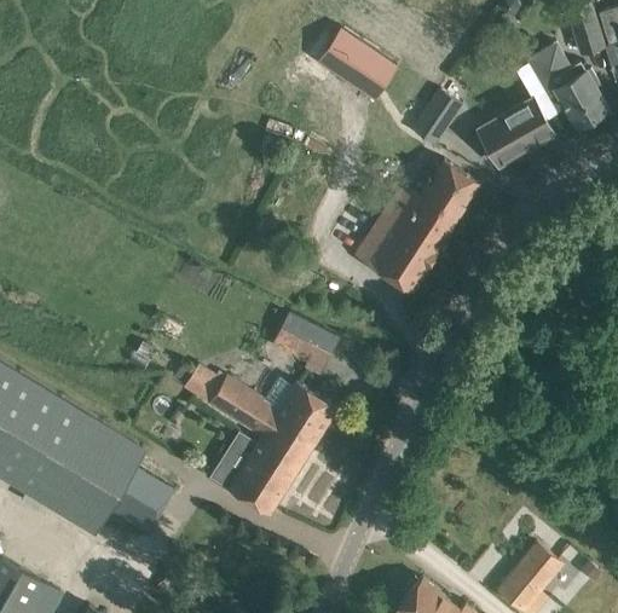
[(604,48),(589,4),(567,11),(582,56),(604,48)]
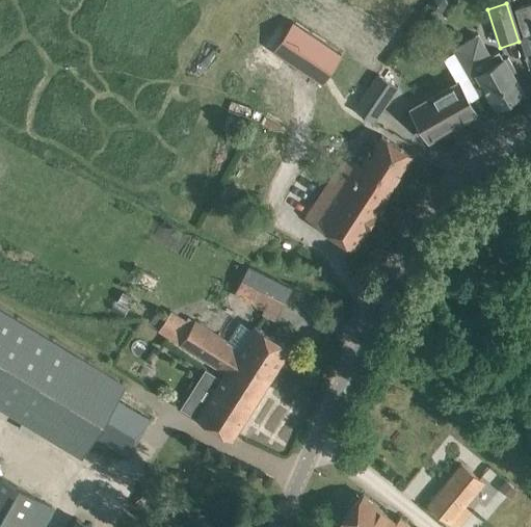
[(530,7),(515,14),(524,41),(530,37),(530,7)]
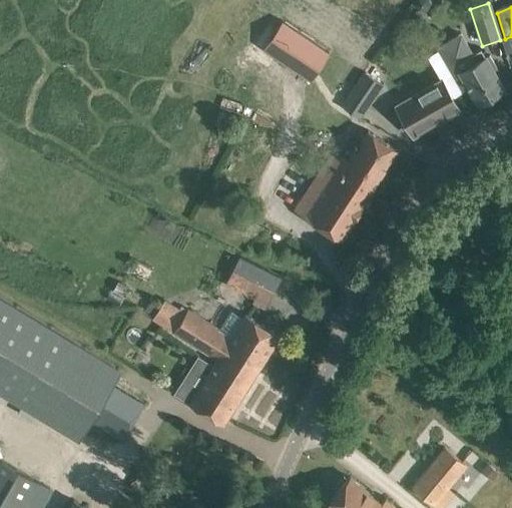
[(295,32),(276,60),(311,84),(330,56),(295,32)]
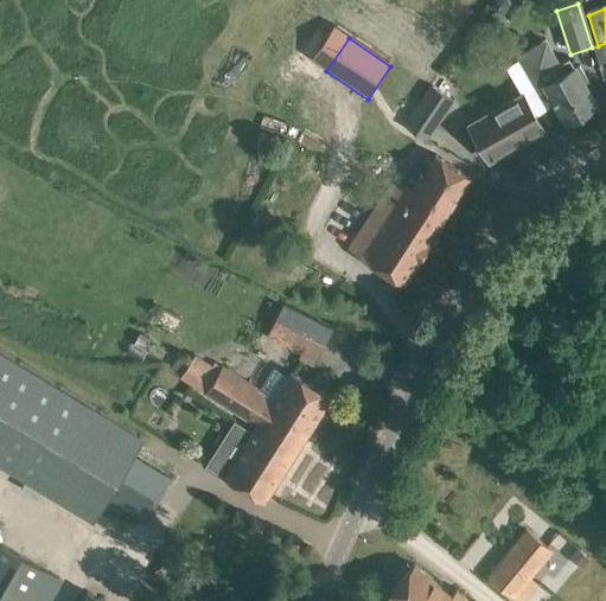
[(555,107),(567,126),(597,109),(584,88),(588,84),(580,70),(575,72),(569,63),(560,69),(547,44),(518,61),(547,112),(555,107)]
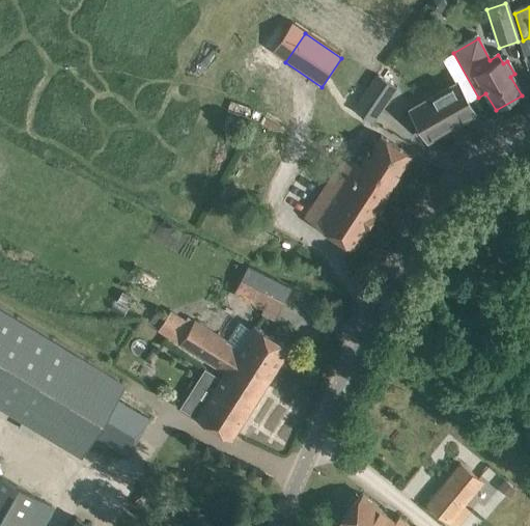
[(396,90),(378,78),(354,113),(372,125),(396,90)]
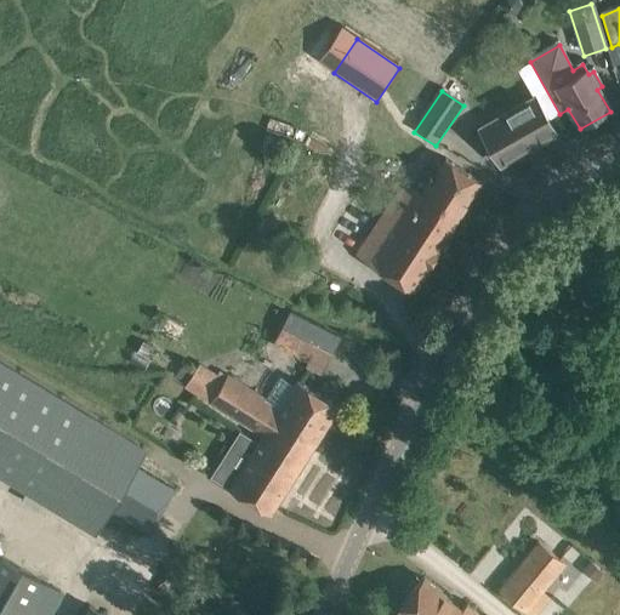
[(556,137),(545,115),(536,101),(481,132),(501,169),(556,137)]
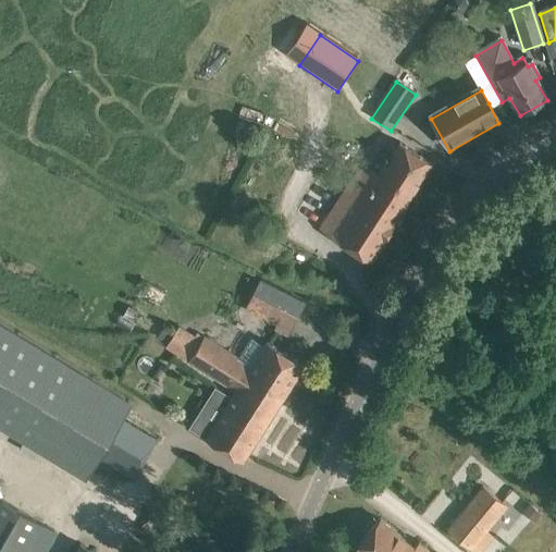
[(370,119),(355,143),(370,155),(386,129),(370,119)]
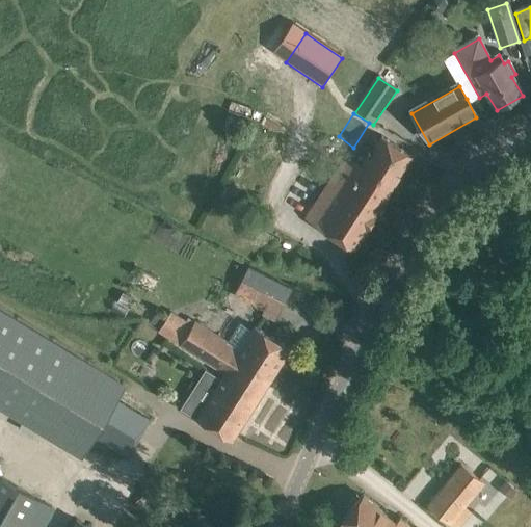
[(412,158),(395,147),(382,139),(362,170),(346,161),(307,221),(354,253),(390,199),(387,196),(412,158)]
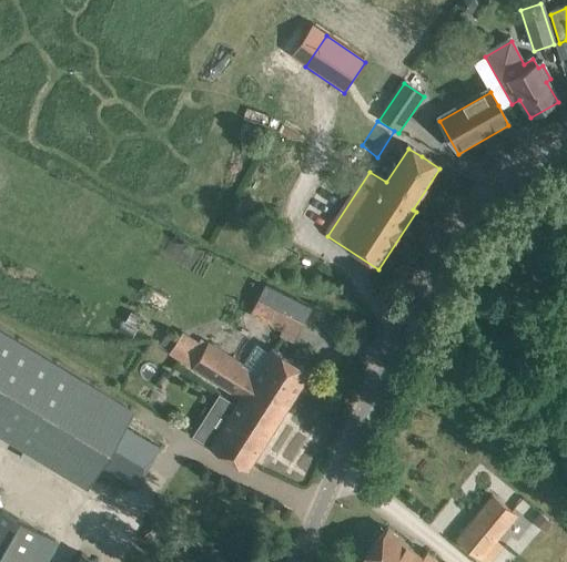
[(283,315),(276,328),(284,333),(291,319),(283,315)]
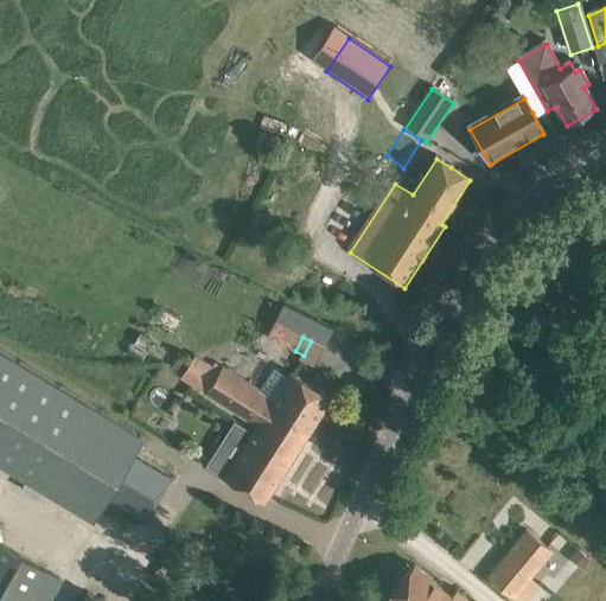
[(144,442),(0,355),(0,465),(95,523),(109,499),(133,459),(144,442)]
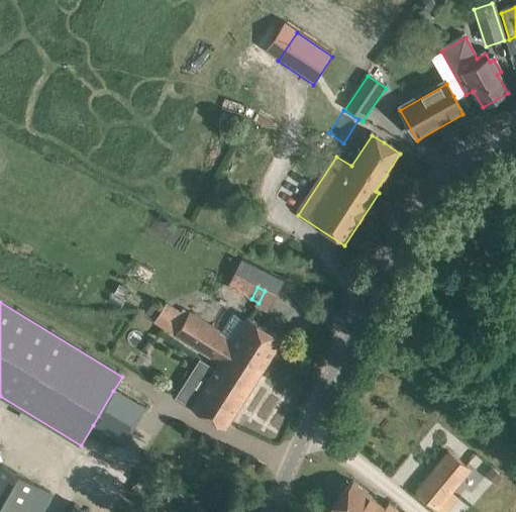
[(157,311),(151,308),(146,316),(151,319),(157,311)]
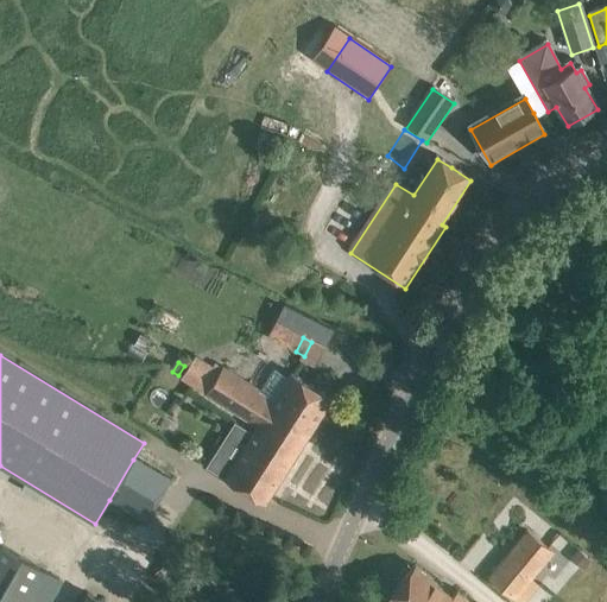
[(310,437),(333,403),(292,376),(274,404),(223,372),(208,394),(260,428),(270,412),(310,437)]
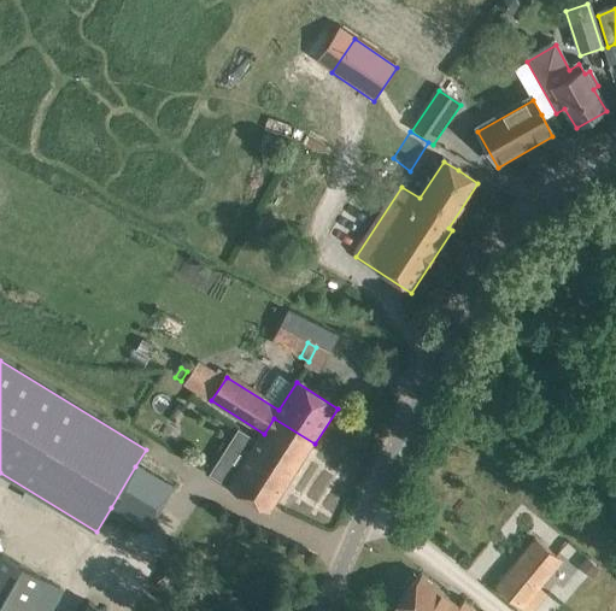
[(229,489),(269,515),(315,444),(274,418),(264,434),(229,489)]
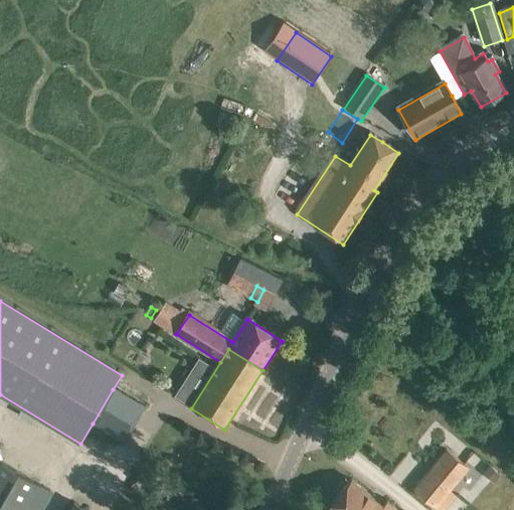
[(113,389),(93,423),(125,444),(145,408),(113,389)]
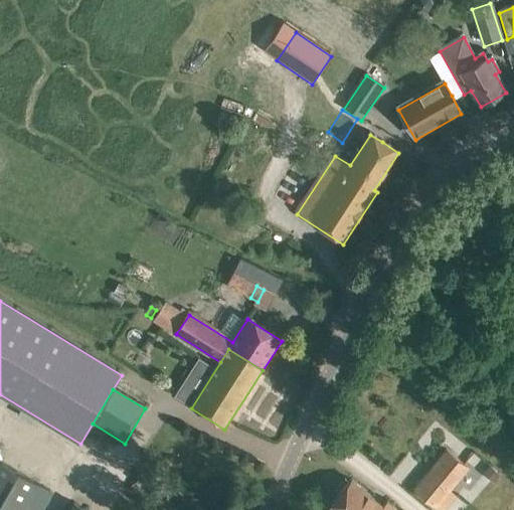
[(438,509),(469,471),(447,453),(415,492),(436,509),(438,509)]
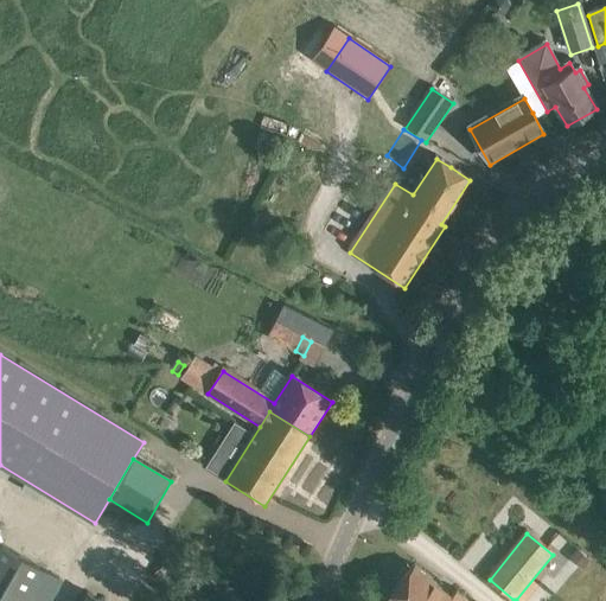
[(0,548),(0,600),(52,600),(63,584),(0,548)]
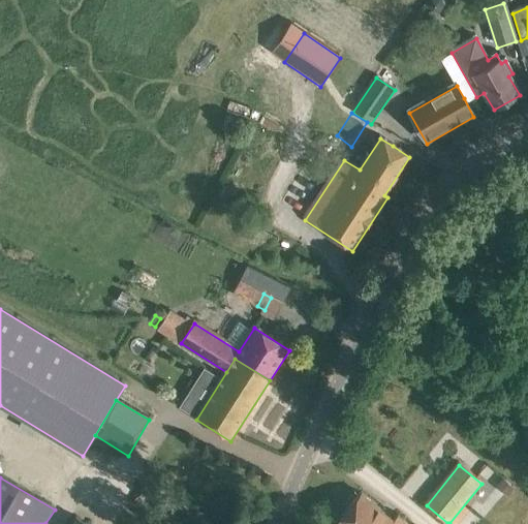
[(361,496),(339,523),(403,523),(398,519),(394,523),(361,496)]
